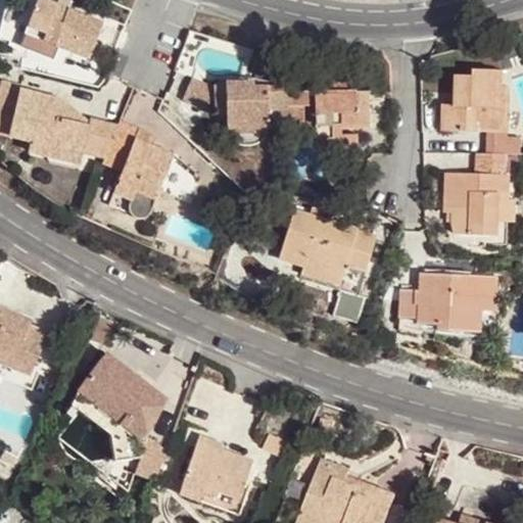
[(56,3),(48,0),(36,0),(24,32),(55,44),(89,57),(103,21),(68,8),(56,3)]
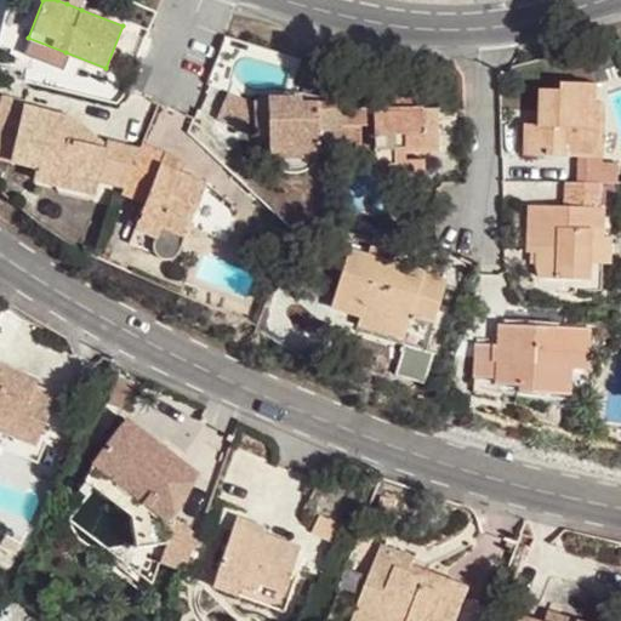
[(66,52),(28,38),(23,52),(61,67),(66,52)]
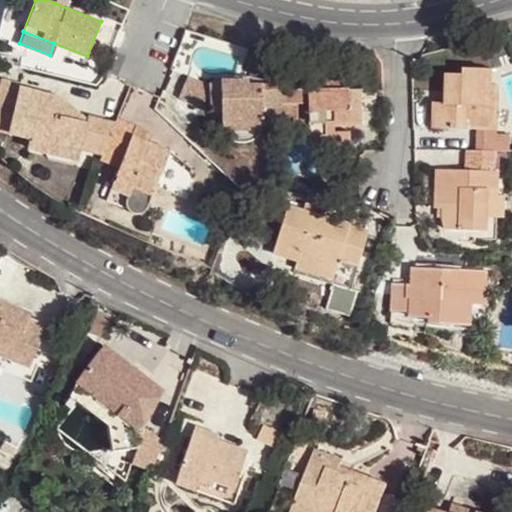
[(433,104),(433,129),(477,129),(489,130),(489,104),(484,104),(484,87),(490,87),(490,69),(462,69),(462,75),(445,75),(445,94),(454,94),(454,104),(445,104),(433,104)]
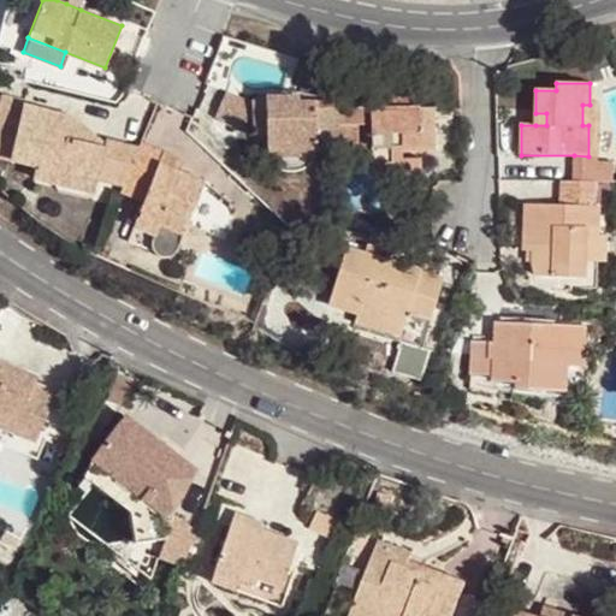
[(371,106),(338,107),(339,149),(357,148),(356,124),(371,124),(372,152),(390,152),(390,144),(402,144),(402,150),(433,149),(432,106),(407,107),(406,90),(369,92),(371,106)]
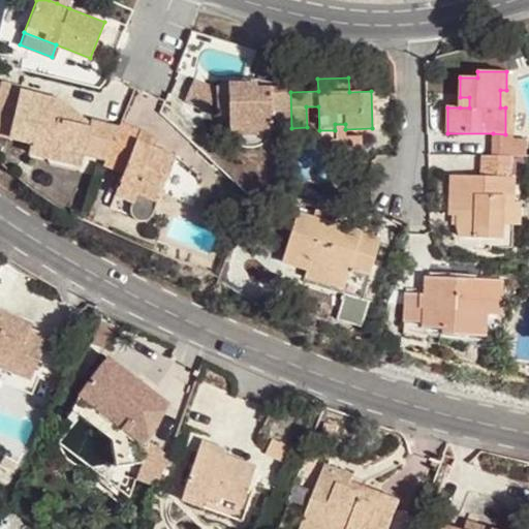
[(184,100),(209,112),(215,99),(215,89),(193,80),(184,100)]
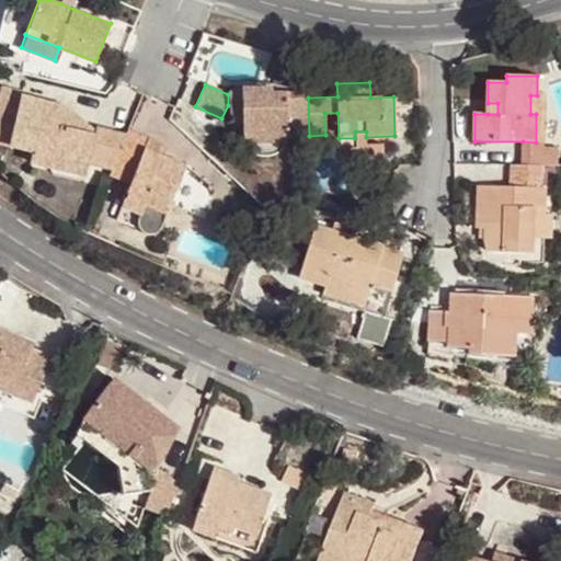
[(112,170),(126,136),(95,128),(94,134),(61,125),(67,107),(22,95),(23,90),(2,86),(0,92),(0,142),(9,146),(9,144),(31,149),(29,161),(49,167),(53,155),(88,163),(112,170)]
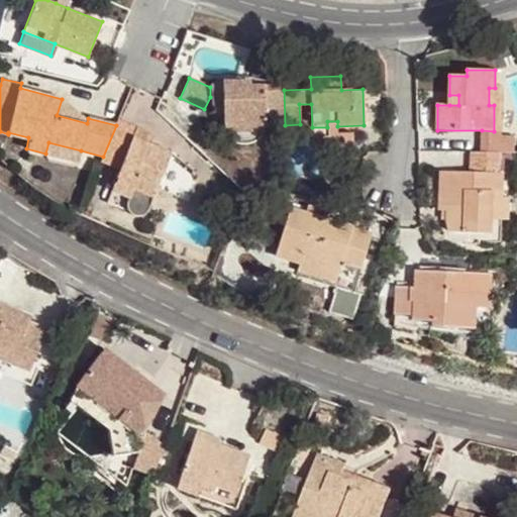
[(285,125),(284,90),(265,91),(264,84),(249,85),(249,81),(222,82),(210,86),(210,87),(210,97),(210,111),(223,117),(264,115),(264,125),(285,125)]
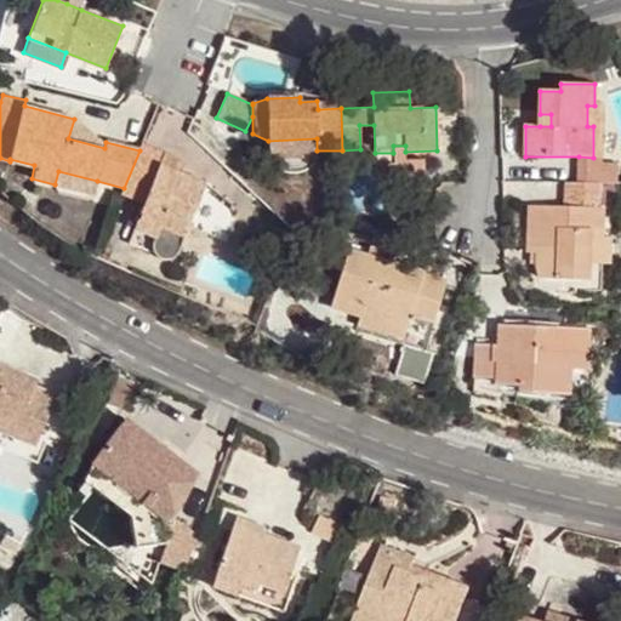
[(602,106),(594,106),(587,106),(587,126),(593,126),(593,158),(579,157),(577,163),(581,163),(602,163),(602,106)]
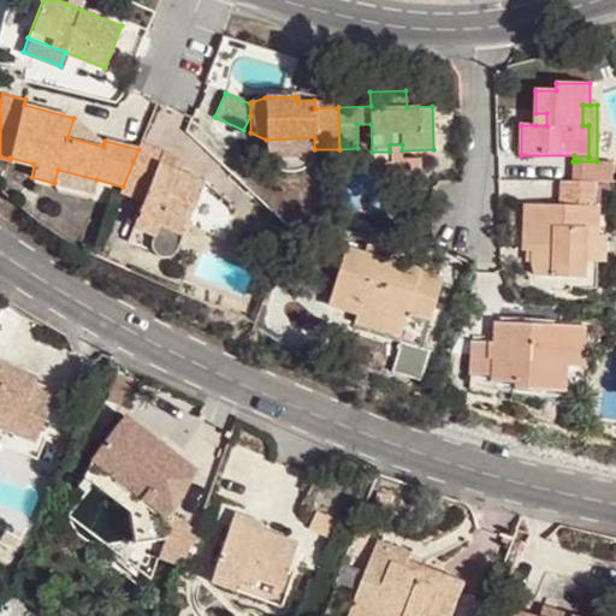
[(535,125),(546,125),(546,113),(535,113),(535,125)]
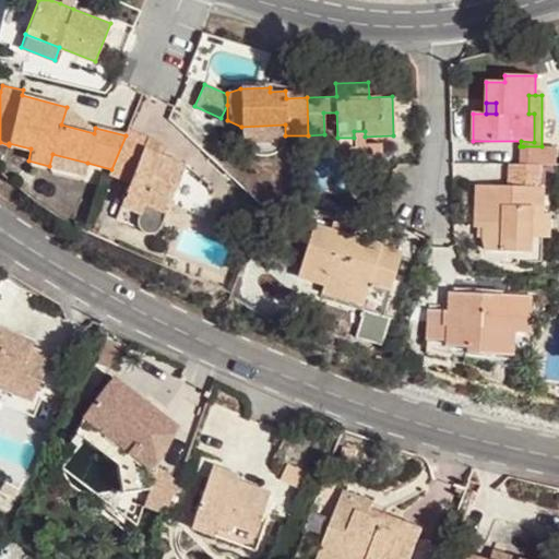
[(67,107),(61,125),(94,133),(67,107)]
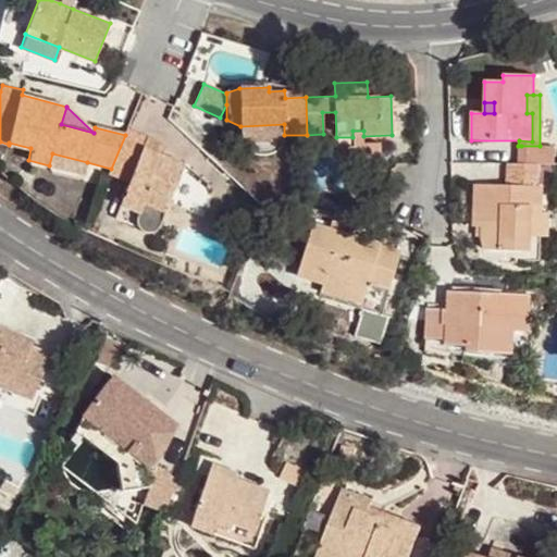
[(284,124),(240,126),(242,141),(284,140),(284,135),(284,124)]
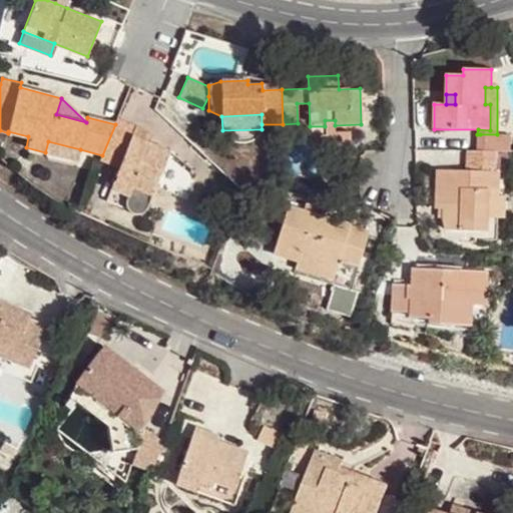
[(118,168),(110,188),(128,196),(132,187),(152,194),(169,151),(147,142),(151,134),(117,119),(115,124),(102,155),(100,161),(118,168)]
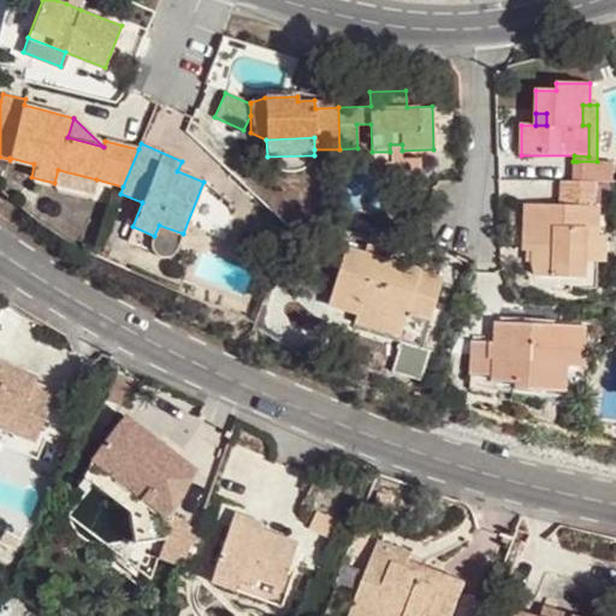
[(390,152),(372,152),(372,161),(390,161),(390,152)]
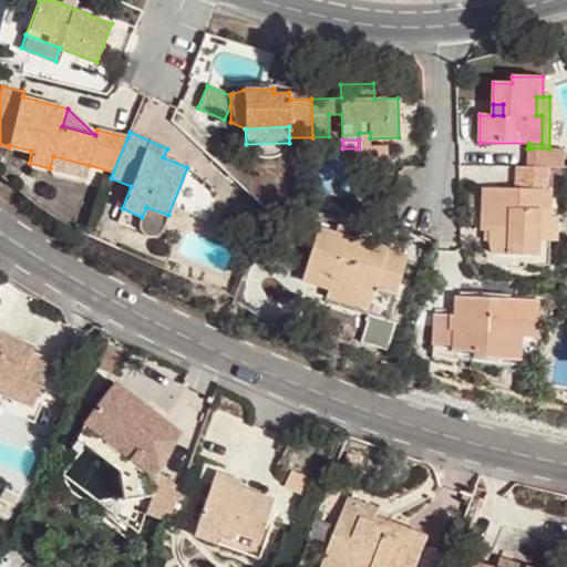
[(531,148),(531,167),(546,167),(552,167),(564,167),(564,148),(549,148),(531,148)]
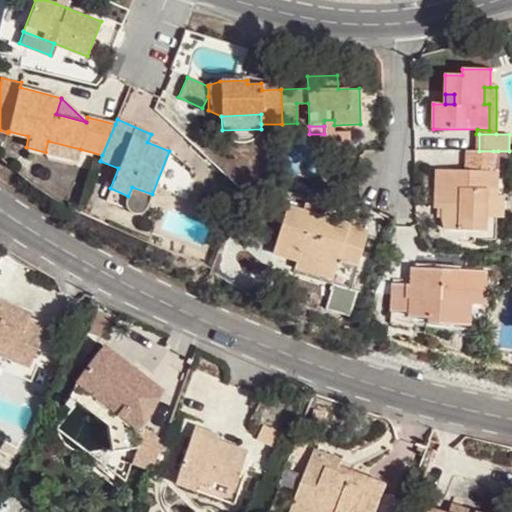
[(48,141),(45,152),(77,160),(80,149),(48,141)]
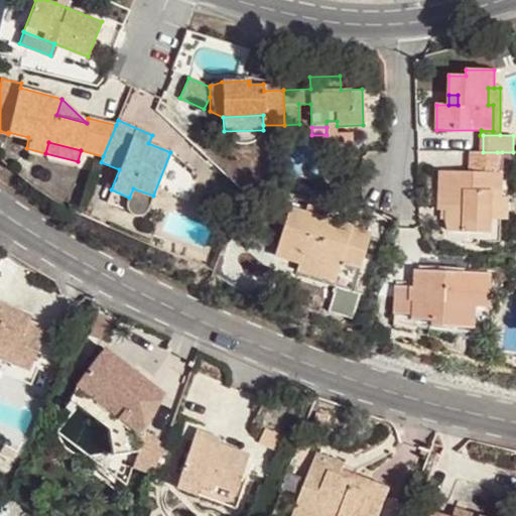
[(497,172),(497,152),(483,152),(470,151),(469,172),(439,171),(438,210),(446,211),(446,219),(448,232),(492,233),(492,219),(501,219),(501,197),(502,172),(497,172)]
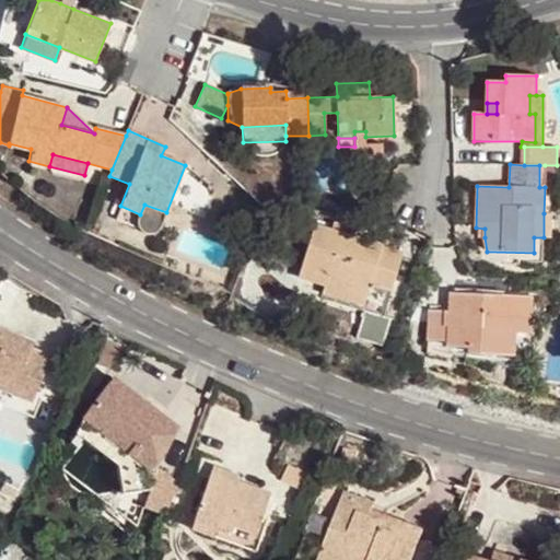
[(310,187),(290,197),(292,202),(313,193),(310,187)]
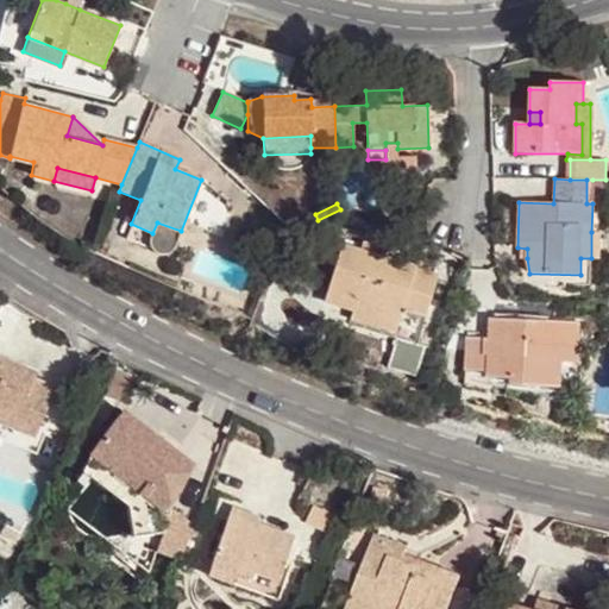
[(362,243),(359,251),(381,257),(384,249),(362,243)]
